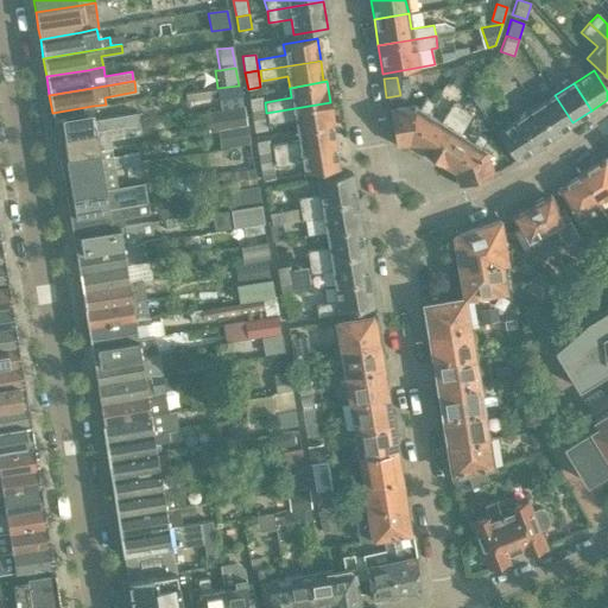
[(220,112),(242,109),(239,86),(217,88),(216,88),(220,112)]
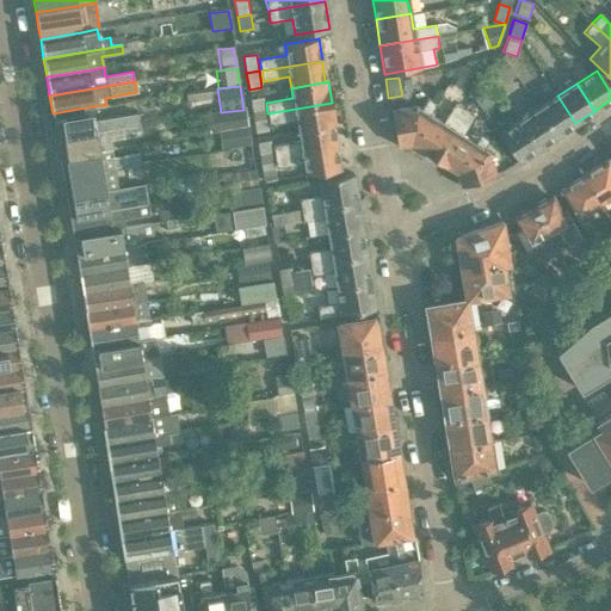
[(557,96),(538,109),(556,136),(575,123),(557,96)]
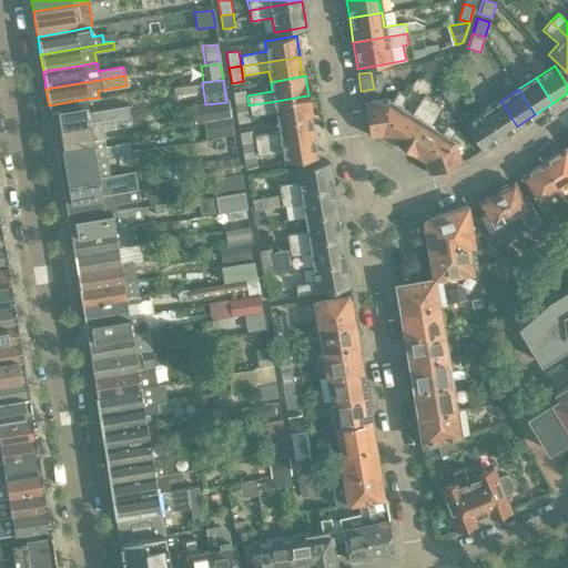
[(244,91),(233,92),(235,108),(246,105),(244,91)]
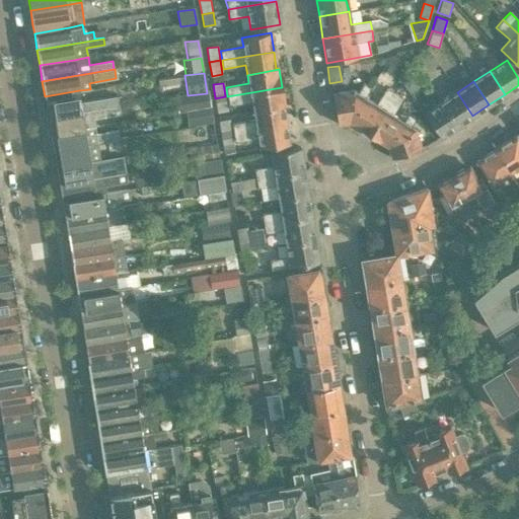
[(337,125),(349,122),(364,96),(369,88),(362,84),(357,92),(353,90),(331,93),(337,125)]
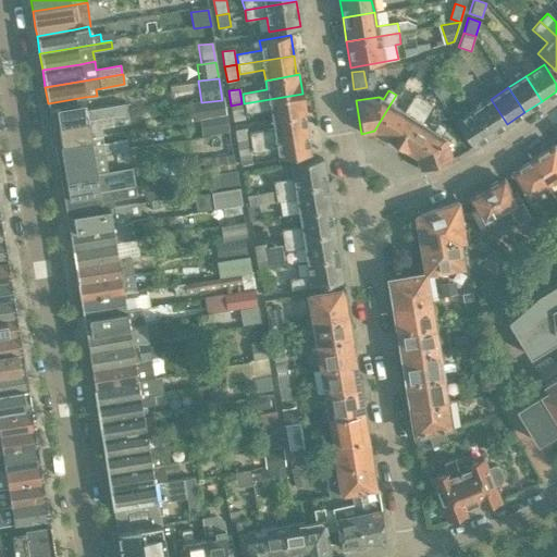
[(270,109),(272,120),(306,113),(302,94),(244,103),(246,113),(270,109)]
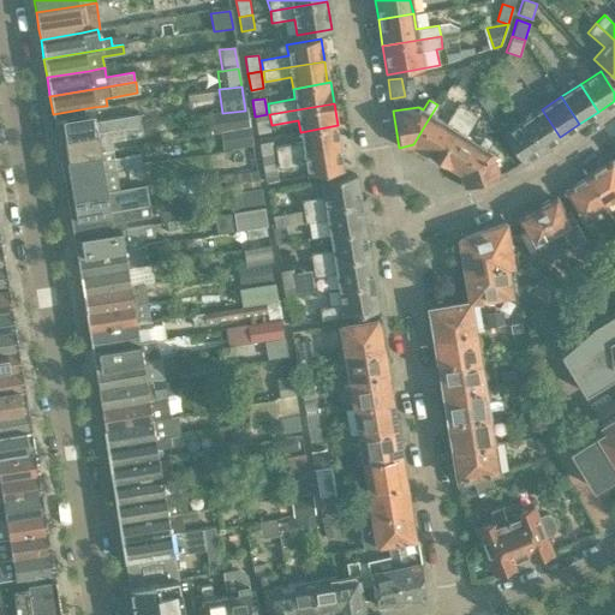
[(413,144),(436,160),(467,111),(457,103),(445,124),(431,114),(413,144)]
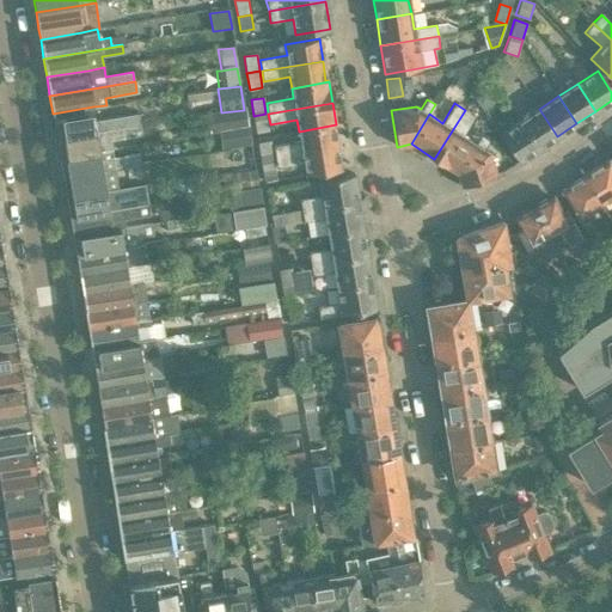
[(219,133),(246,128),(249,128),(245,109),(244,110),(221,112),(207,115),(209,135),(219,133)]
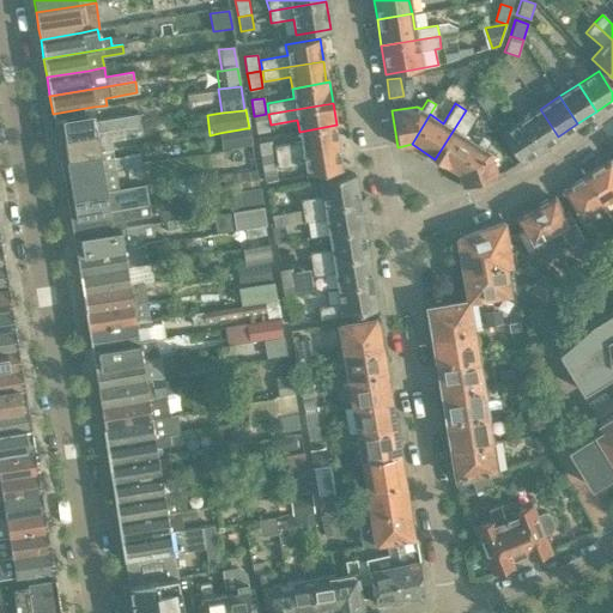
[(540,109),(521,121),(539,150),(558,137),(540,109)]
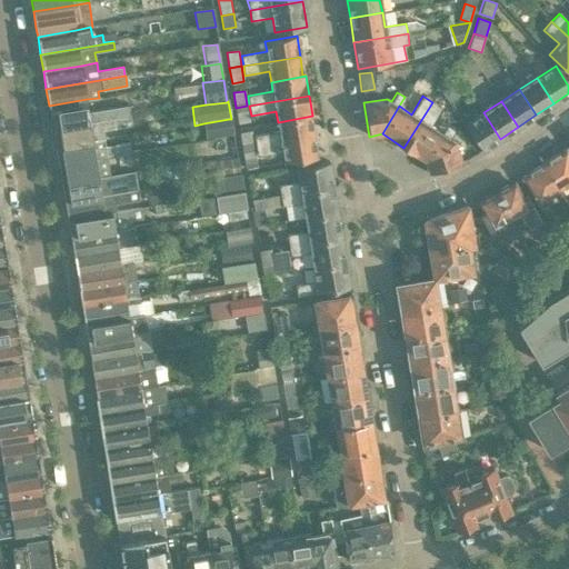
[(403,148),(425,161),(442,133),(430,126),(441,108),(432,102),(403,148)]
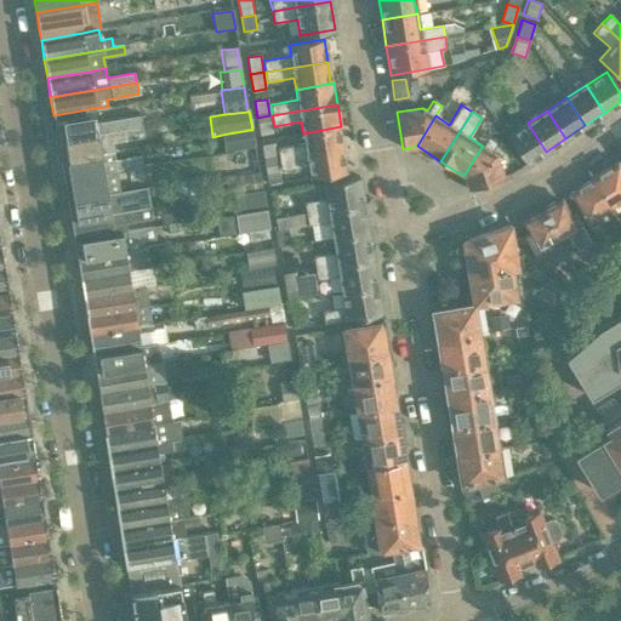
[(93,114),(53,120),(57,140),(130,127),(144,125),(142,115),(108,120),(96,123),(93,114)]
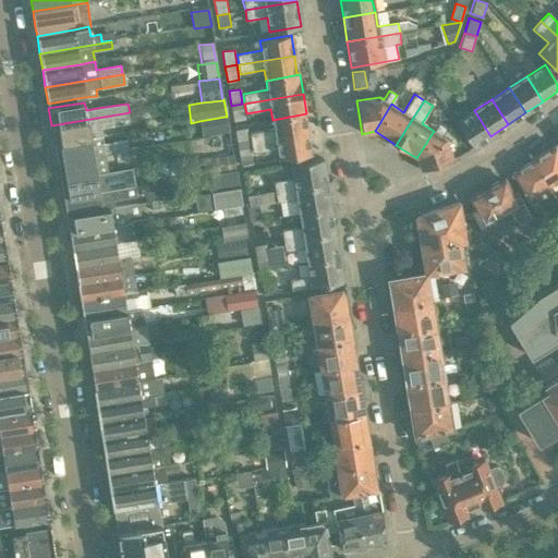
[(242,104),(231,106),(233,121),(245,119),(242,104)]
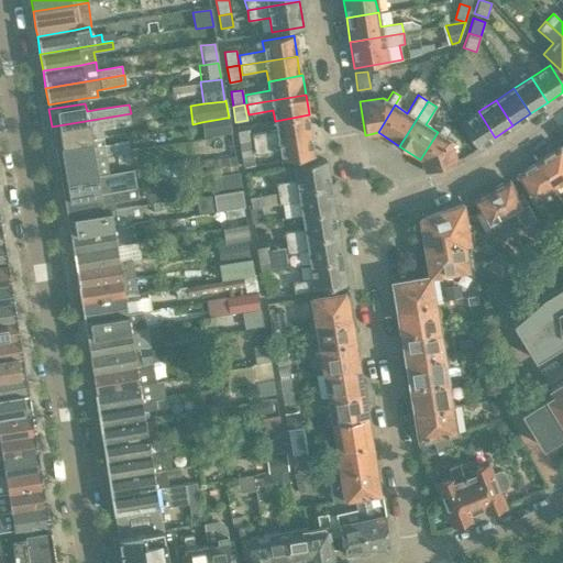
[(495,138),(478,111),(460,123),(476,150),(495,138)]
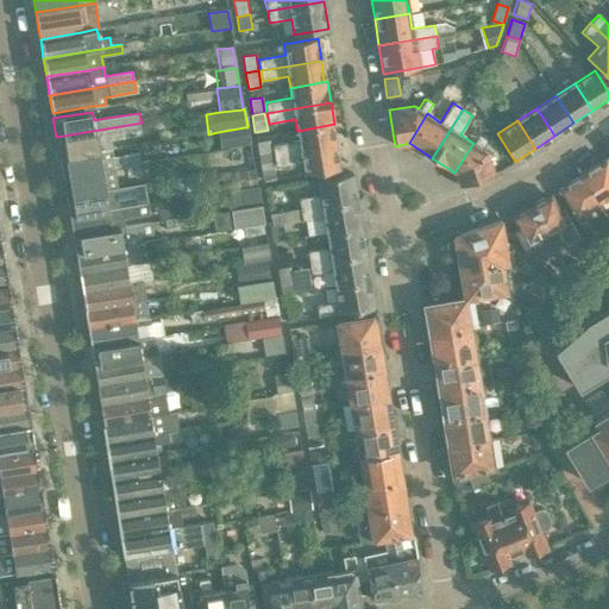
[(272,145),(274,156),(334,145),(332,125),(334,125),(334,124),(297,131),(299,142),(272,145)]
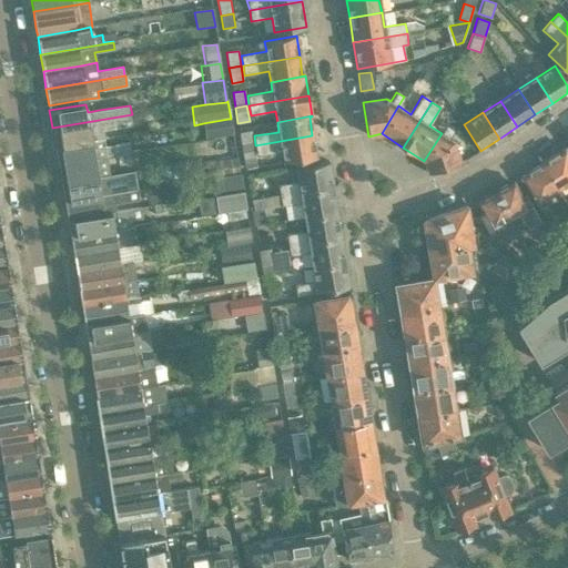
[(119,117),(52,128),(56,146),(103,138),(102,129),(121,125),(119,117)]
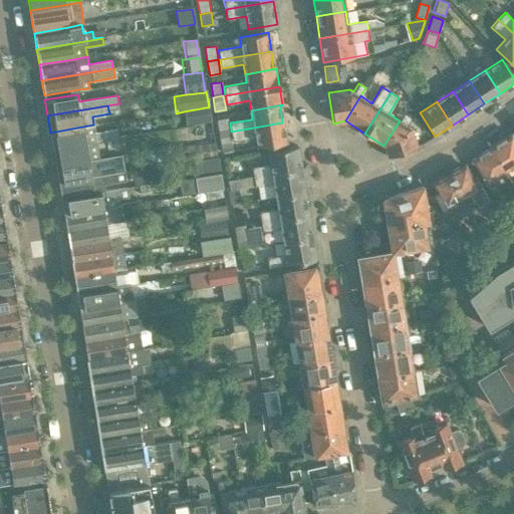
[(186,126),(210,122),(207,107),(184,111),(186,126)]
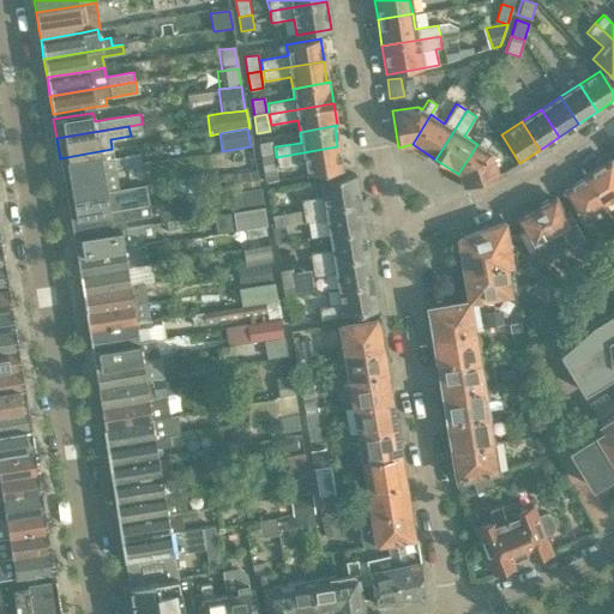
[(477,144),(458,174),(463,188),(497,175),(489,152),(485,149),(492,139),(483,134),(477,144)]
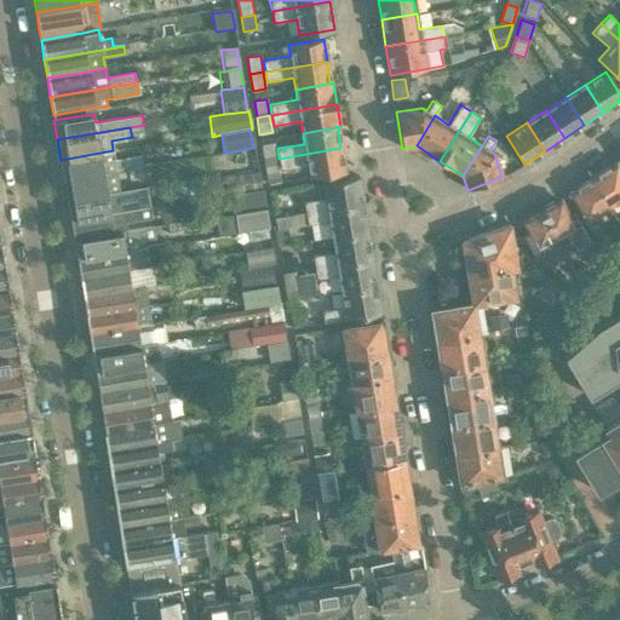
[(274,143),(262,144),(264,161),(276,159),(274,143)]
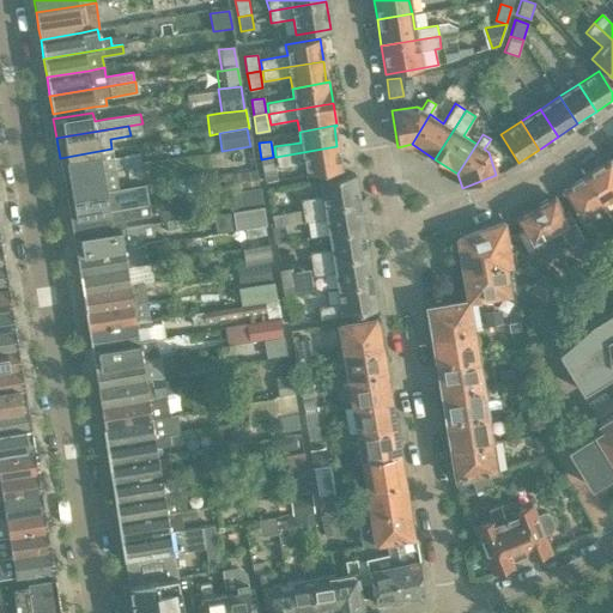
[(337,146),(275,157),(277,168),(304,163),(305,175),(340,169),(337,146)]
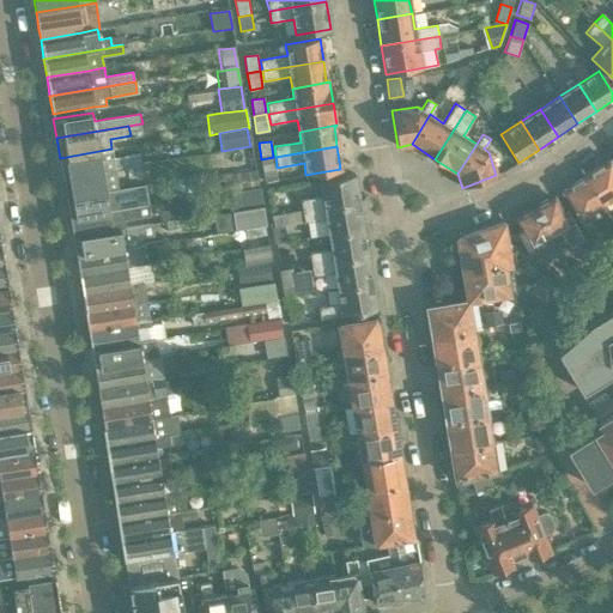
[(111,149),(60,158),(62,177),(115,169),(140,164),(138,155),(114,158),(111,149)]
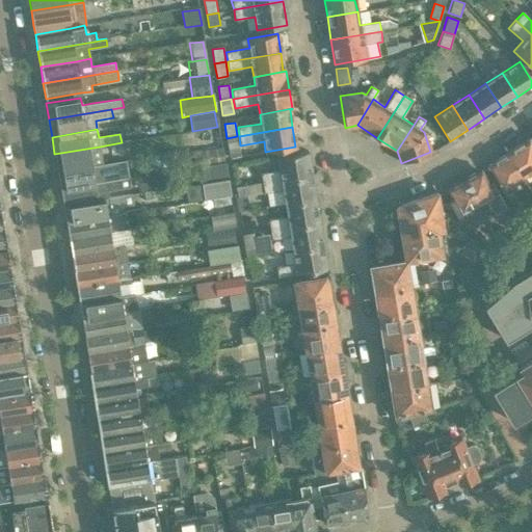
[(531,135),(529,138),(508,152),(523,178),(531,170),(531,135)]
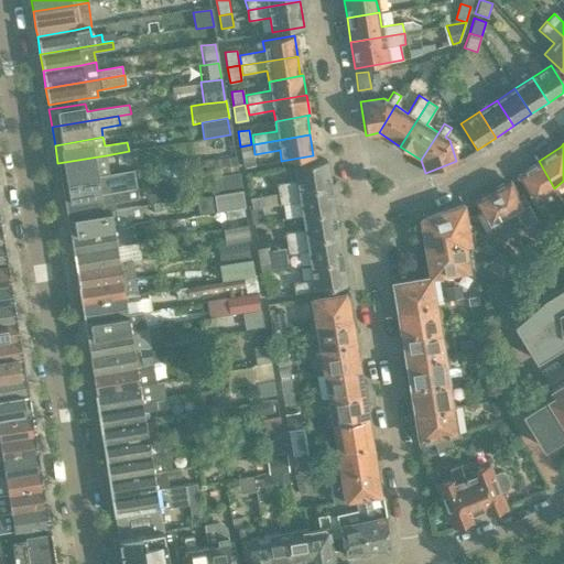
[(251,144),(240,147),(242,162),(253,160),(251,144)]
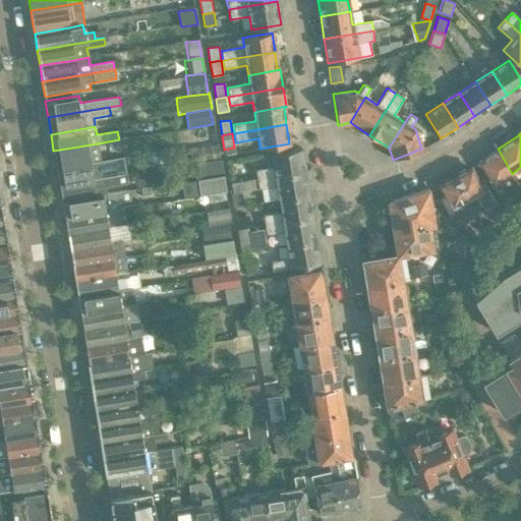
[(98,143),(53,151),(56,168),(101,160),(98,143)]
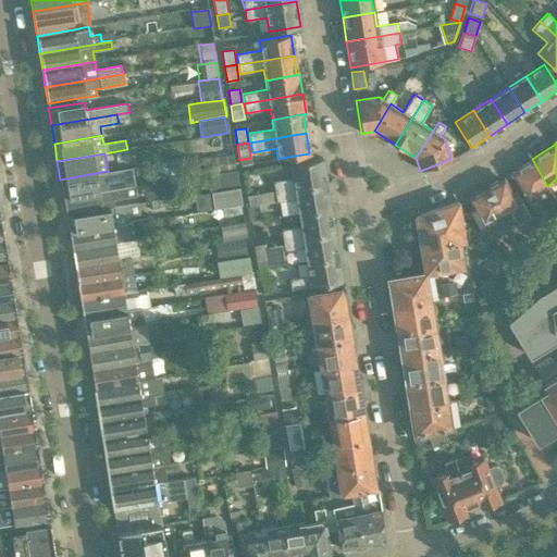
[(273,181),(274,192),(325,183),(321,158),(291,163),(293,177),(273,181)]
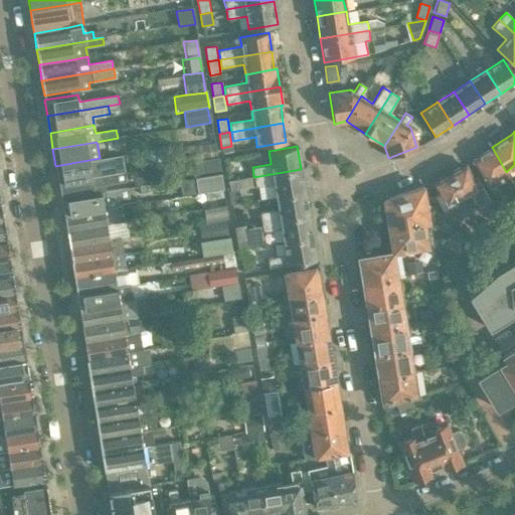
[(492,147),(472,160),(486,185),(506,172),(492,147)]
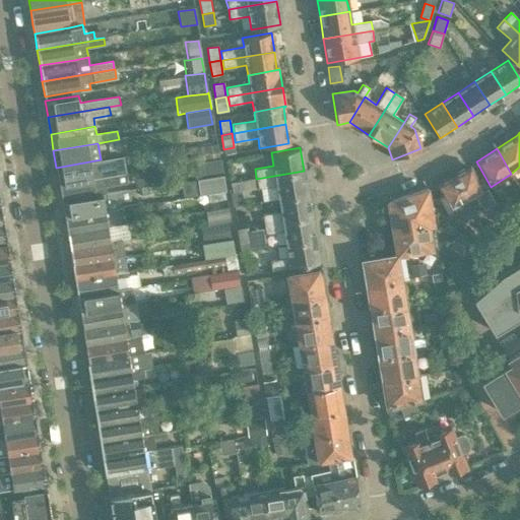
[(101,159),(56,168),(59,184),(125,173),(123,156),(101,159)]
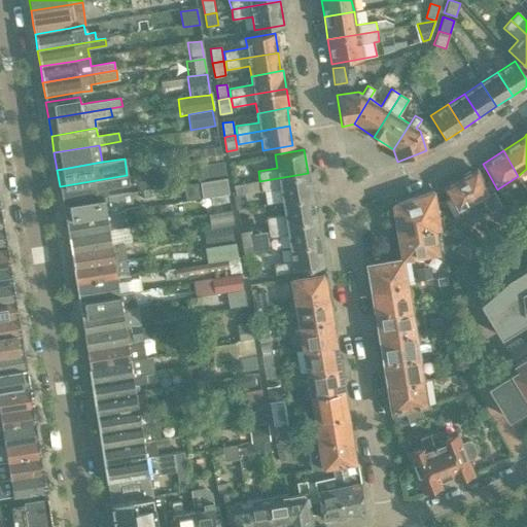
[(462,178),(460,180),(480,215),(501,204),(489,182),(484,185),(476,171),(471,173),(470,171),(461,176),(462,178)]
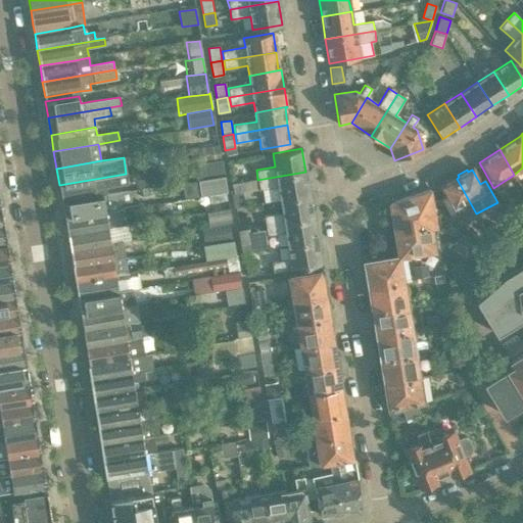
[(278,187),(280,199),(310,195),(305,172),(257,180),(259,190),(278,187)]
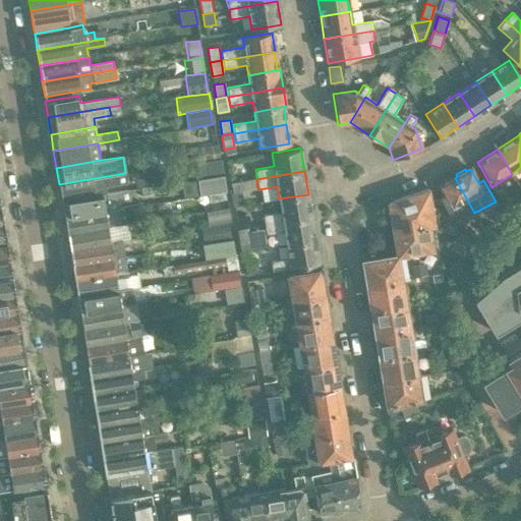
[(125,173),(59,184),(61,200),(106,193),(105,185),(127,182),(125,173)]
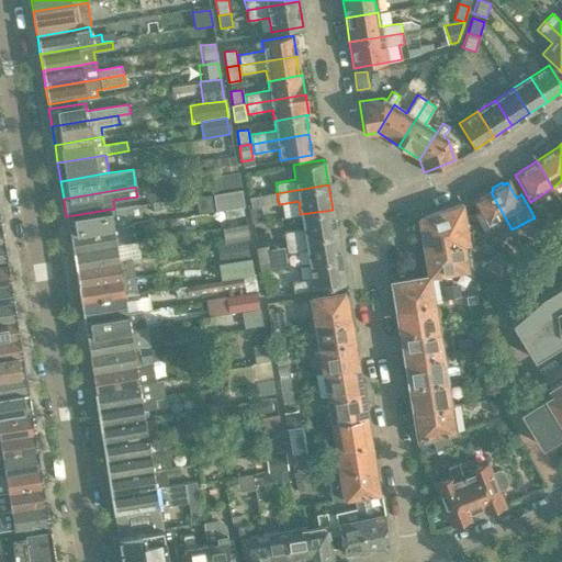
[(213,210),(242,205),(238,189),(210,193),(213,210)]
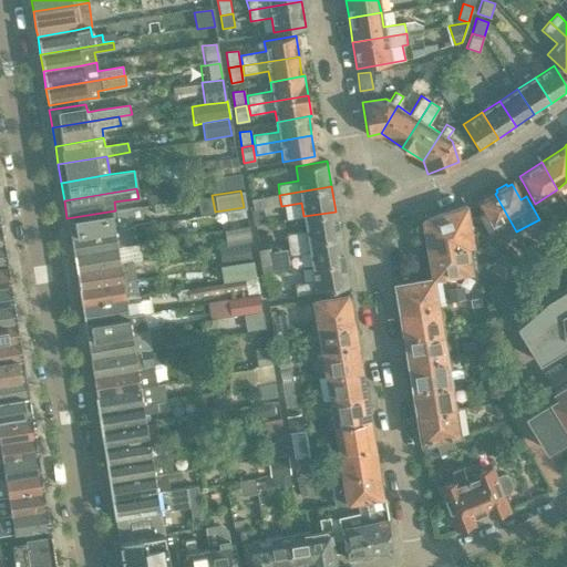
[(516,232),(495,194),(492,195),(491,193),(482,198),(483,200),(478,203),(487,218),(482,222),(494,244),(516,232)]
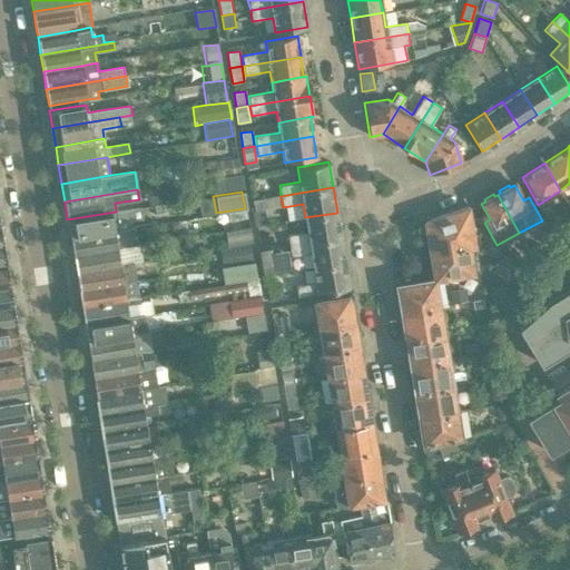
[(468,206),(424,222),(429,253),(468,246),(473,245),(468,206)]
